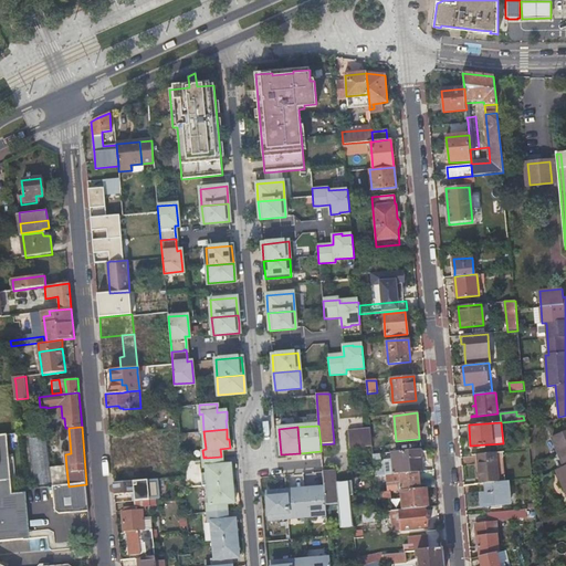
[(46,430),(19,433),(23,491),(53,488),(69,486),(66,468),(52,470),(46,430)]
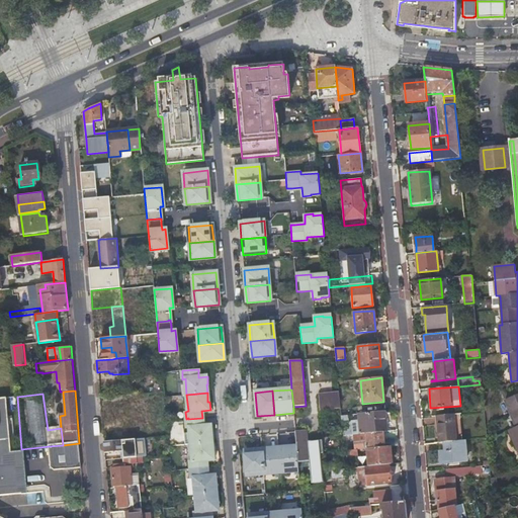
[(319,396),(320,410),(341,409),(339,394),(319,396)]
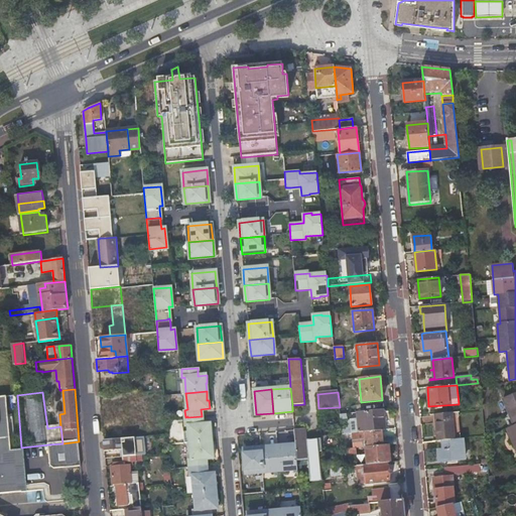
[(515,392),(504,399),(514,425),(508,428),(515,448),(515,392)]
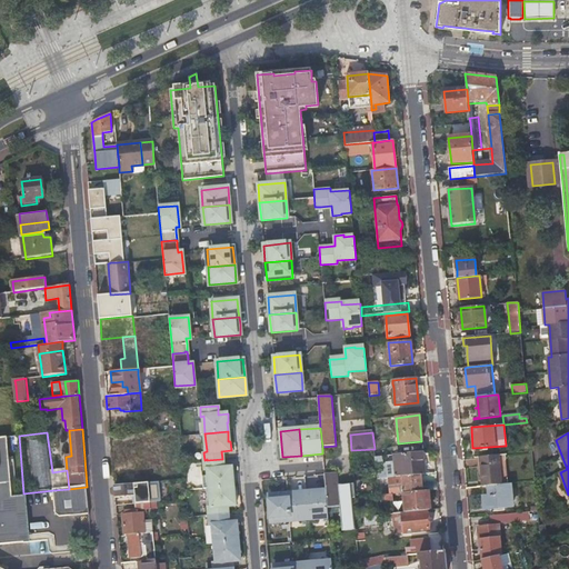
[(11,437),(0,438),(0,545),(30,542),(25,499),(18,495),(12,496),(10,453),(13,453),(11,437)]
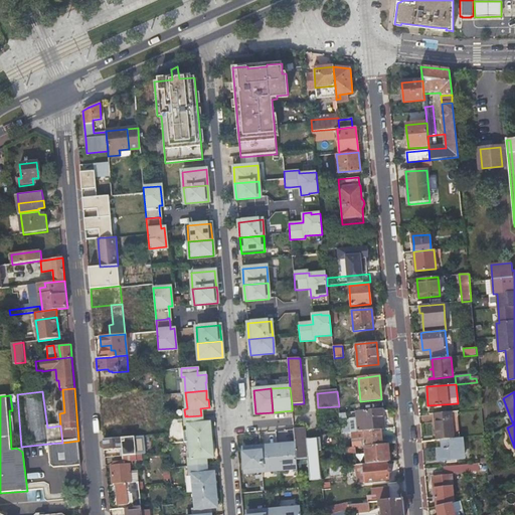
[(123,410),(132,409),(130,396),(122,397),(123,410)]
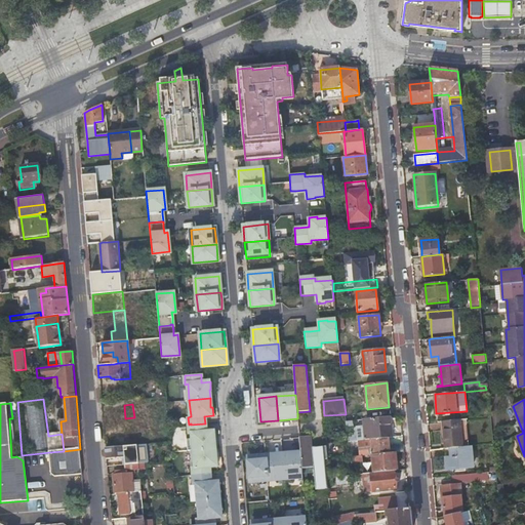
[(115,439),(116,445),(127,444),(126,432),(135,431),(134,417),(125,418),(103,420),(104,430),(115,429),(115,439)]
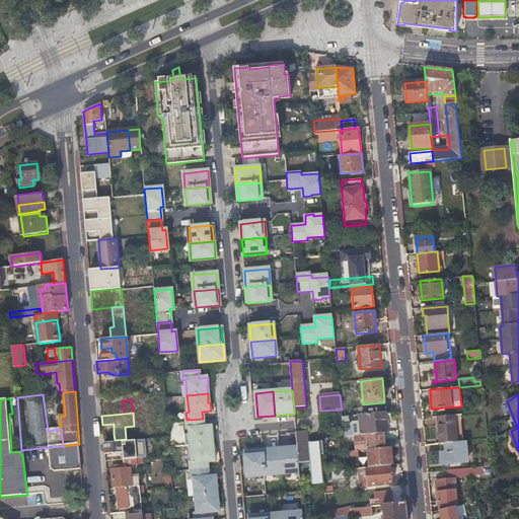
[(362,421),(364,435),(366,435),(384,433),(387,433),(385,413),(362,415),(362,421)]
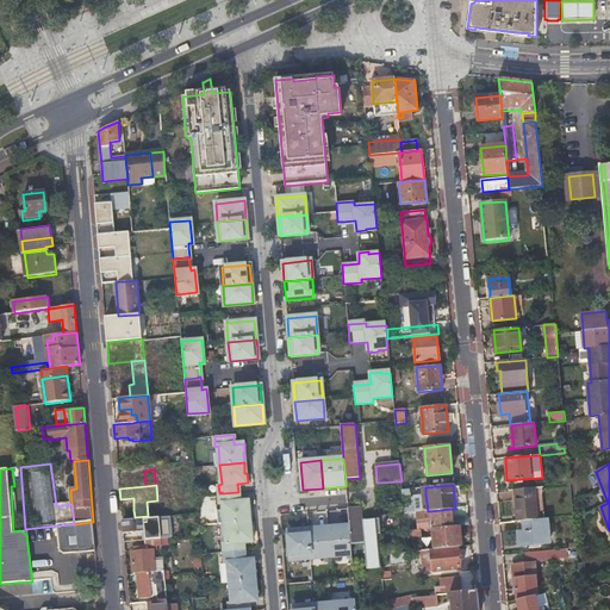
[(523,521),(537,518),(534,487),(514,489),(517,521),(523,521)]
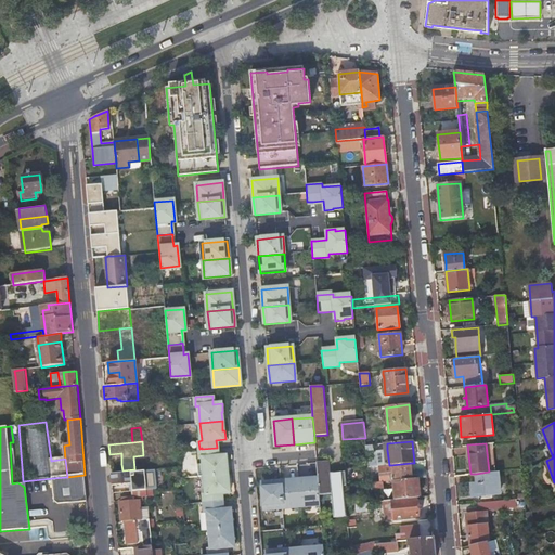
[(202,448),(199,449),(201,459),(203,459),(205,476),(227,474),(226,465),(228,465),(227,455),(218,456),(217,448),(202,449),(202,448)]
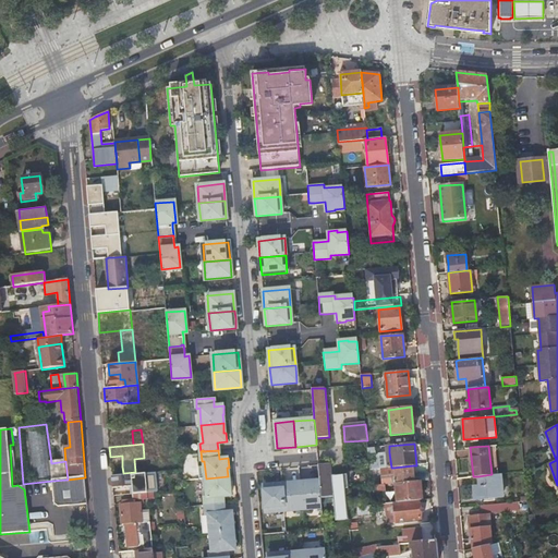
[(380,453),(383,469),(391,468),(389,452),(380,453)]
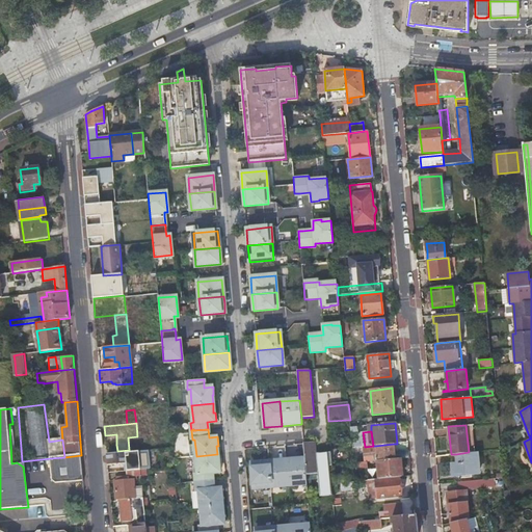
[(304,458),(307,475),(317,474),(314,443),(303,444),(304,458)]
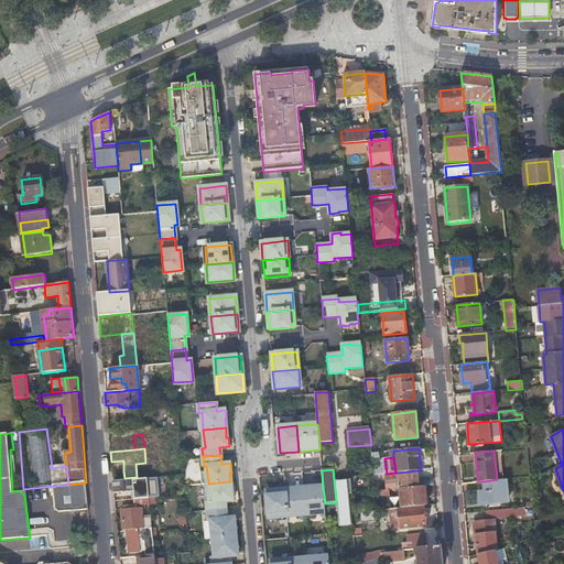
[(424,486),(434,486),(433,478),(419,479),(418,470),(398,473),(399,479),(387,481),(387,490),(389,490),(400,489),(424,486)]
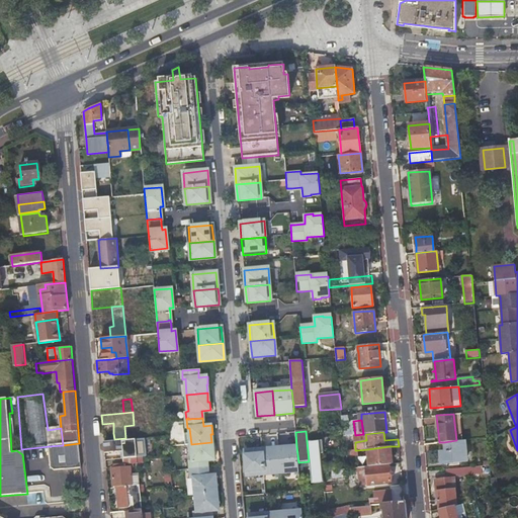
[(103,441),(114,440),(114,439),(113,433),(103,434),(103,441)]
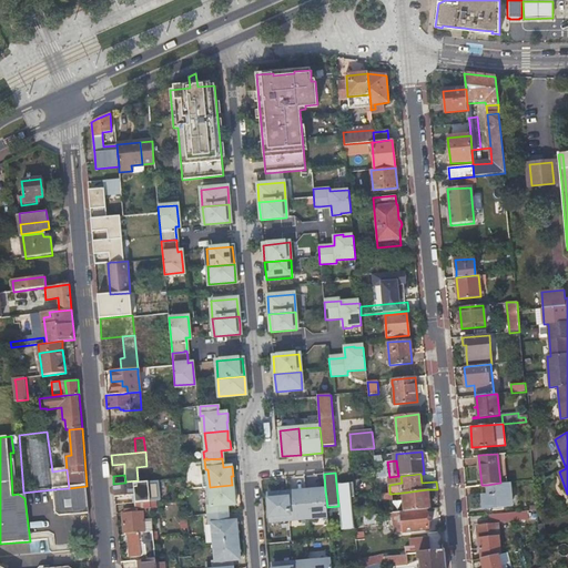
[(150,501),(148,480),(125,483),(113,484),(114,496),(134,494),(134,503),(150,501)]
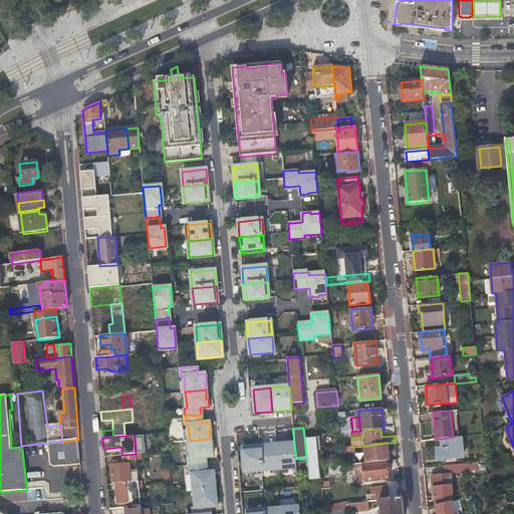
[(463,457),(461,437),(453,437),(441,439),(442,448),(437,449),(438,459),(463,457)]
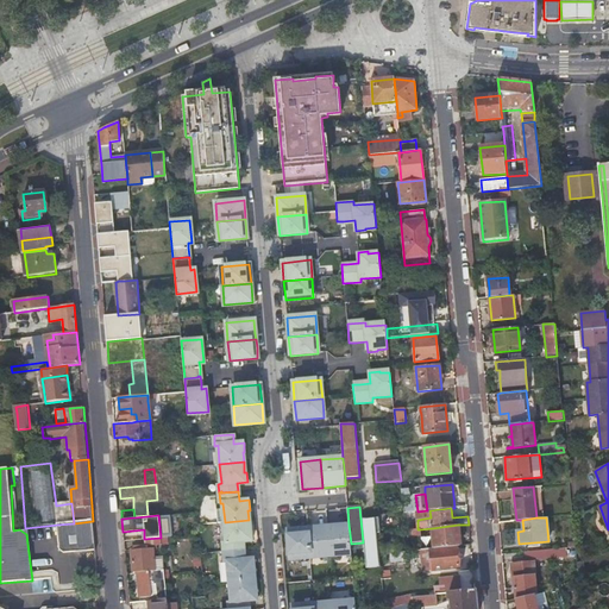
[(249,520),(225,522),(226,541),(224,541),(224,550),(226,550),(226,551),(243,550),(242,540),(252,539),(251,529),(250,529),(249,520)]
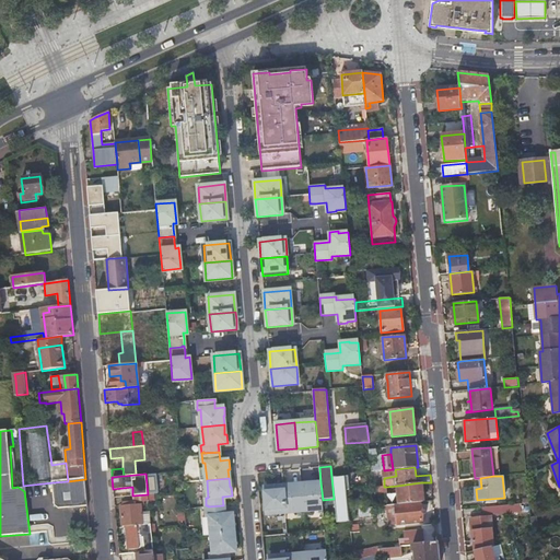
[(68,481),(53,482),(56,508),(60,510),(88,508),(85,479),(68,481)]
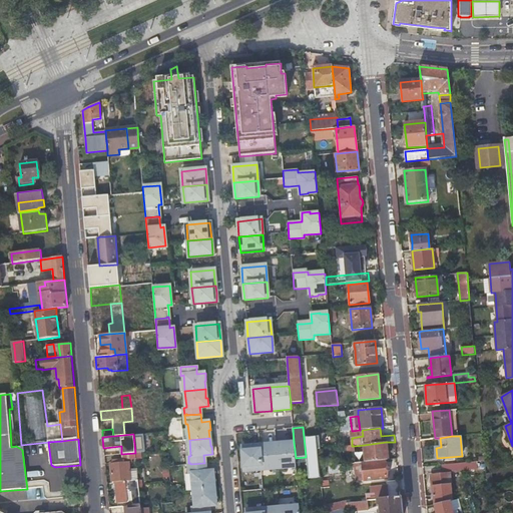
[(296,458),(294,442),(277,444),(279,467),(296,466),(296,458)]
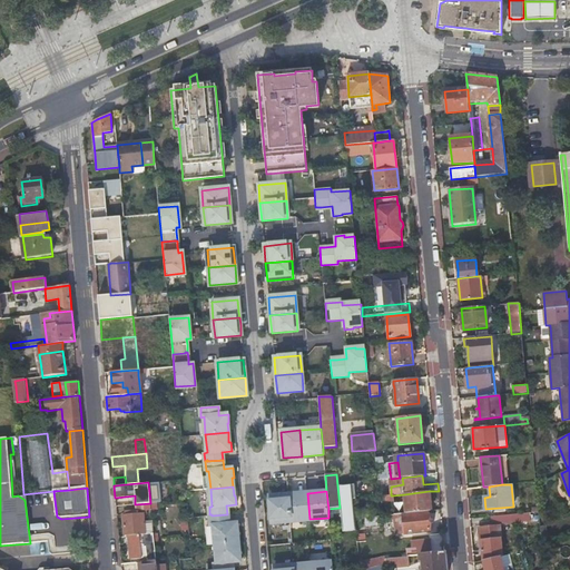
[(428,511),(431,511),(429,491),(404,494),(405,505),(402,507),(402,514),(428,511)]
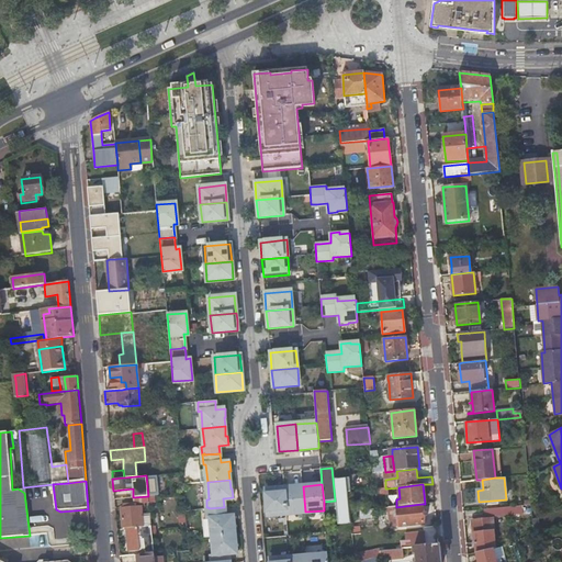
[(305,512),(303,486),(284,487),(287,514),(305,512)]
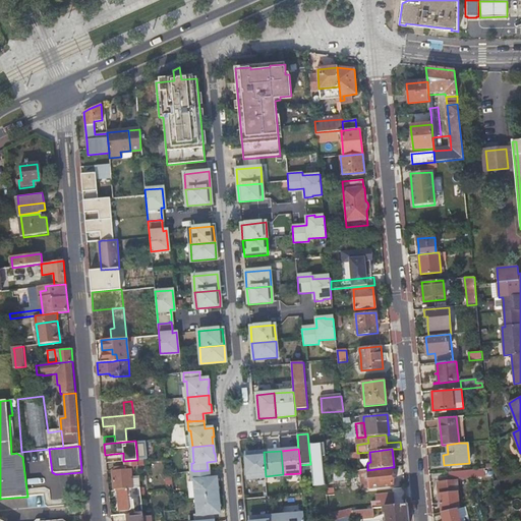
[(266,476),(264,452),(246,454),(248,477),(266,476)]
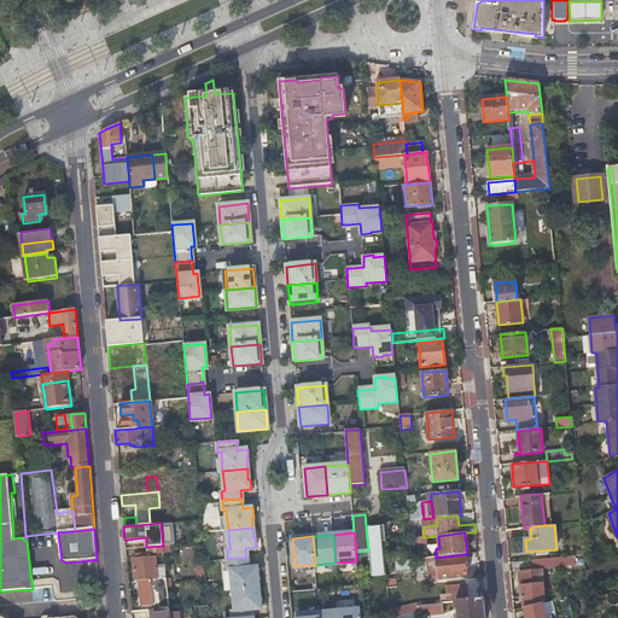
[(133,558),(135,581),(139,579),(151,579),(158,578),(157,567),(156,557),(146,557),(146,553),(136,554),(136,558),(133,558)]
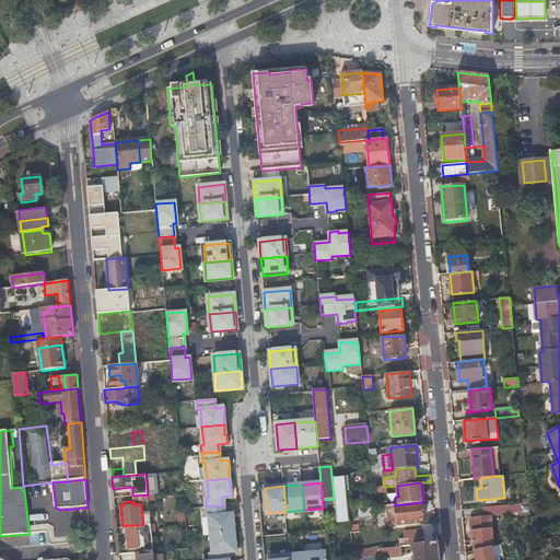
[(395,505),(386,505),(386,510),(396,510),(397,525),(421,523),(420,502),(395,505)]
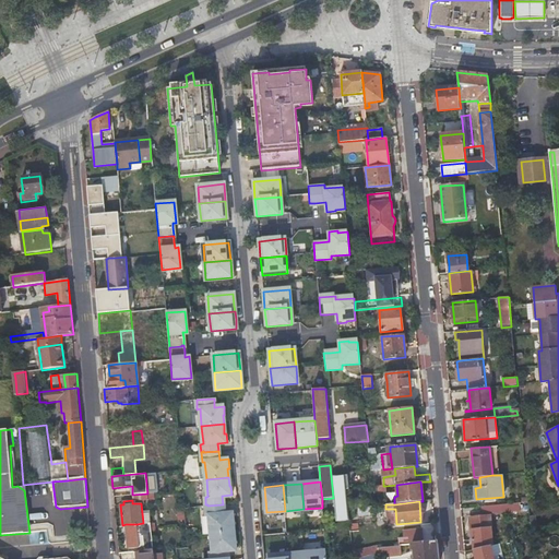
[(521,510),(520,502),(489,506),(490,513),(521,510)]
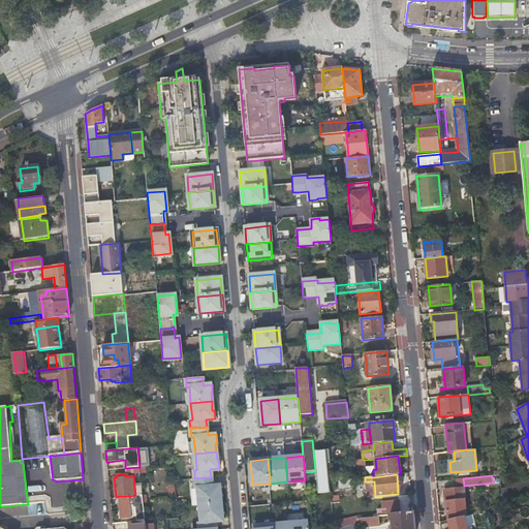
[(196,477),(194,477),(195,489),(198,488),(199,504),(221,503),(220,494),(221,494),(220,486),(212,487),(211,477),(196,478),(196,477)]
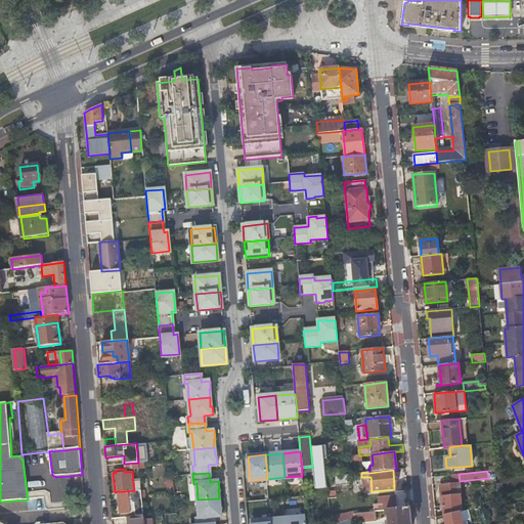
[(443,515),(443,514),(462,510),(460,483),(441,485),(443,515)]
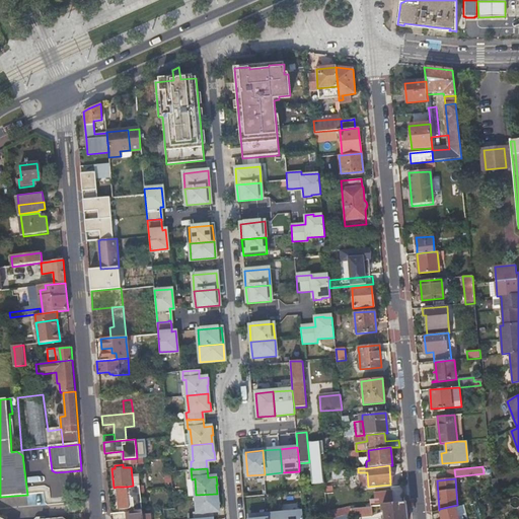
[(134,497),(135,511),(136,511),(142,510),(139,486),(133,486),(127,487),(117,487),(119,509),(130,508),(129,498),(134,497)]
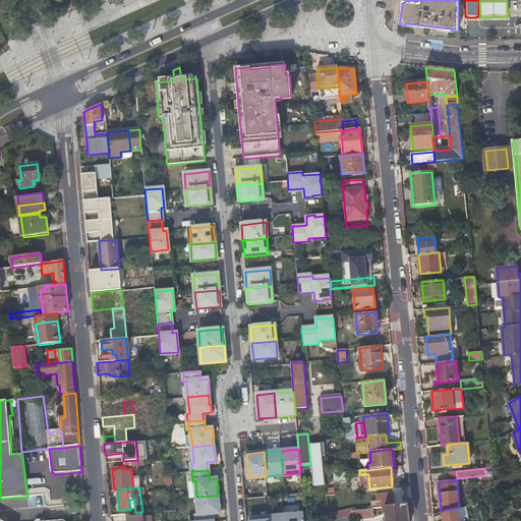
[(218,496),(196,497),(197,513),(195,514),(195,520),(212,520),(212,513),(220,512),(220,504),(218,504),(218,496)]
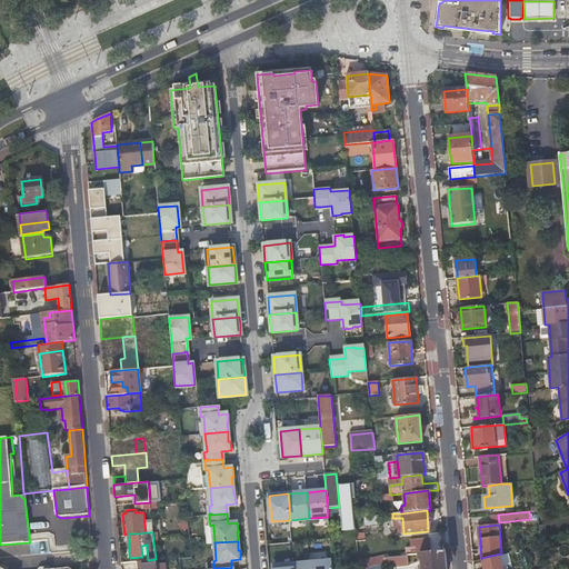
[(443,551),(419,555),(420,561),(421,561),(421,568),(445,568),(445,565),(443,551)]
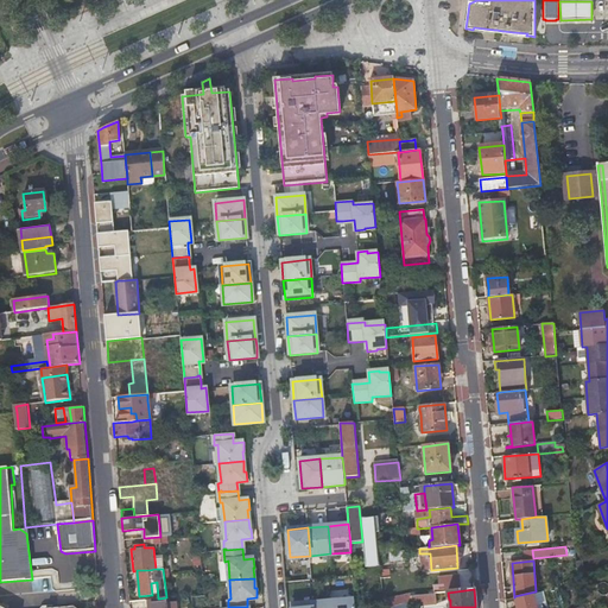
[(545,601),(542,590),(536,591),(514,596),(517,607),(537,607),(536,603),(545,601)]
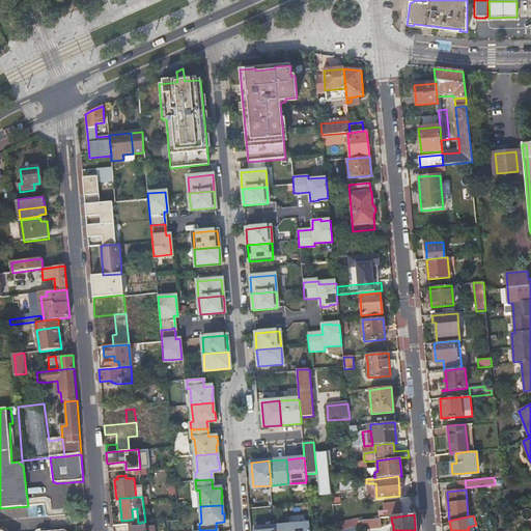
[(359,530),(363,530),(381,529),(379,519),(358,522),(359,530)]
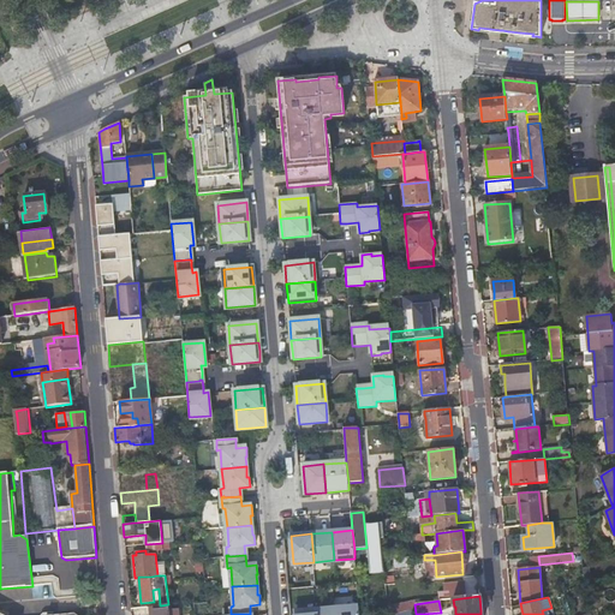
[(148,607),(148,614),(168,614),(168,604),(161,605),(160,605),(148,607)]
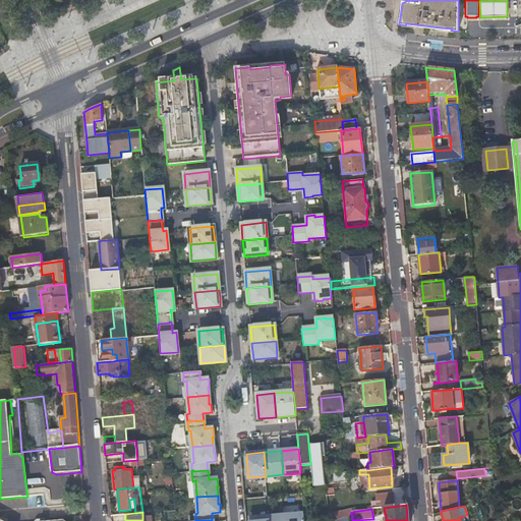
[(142,520),(151,520),(151,512),(142,512),(142,520)]
